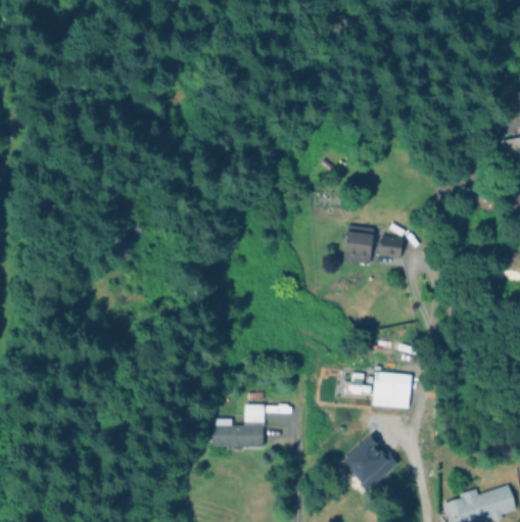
[(371,256),(372,233),(345,232),(344,255),(371,256)]
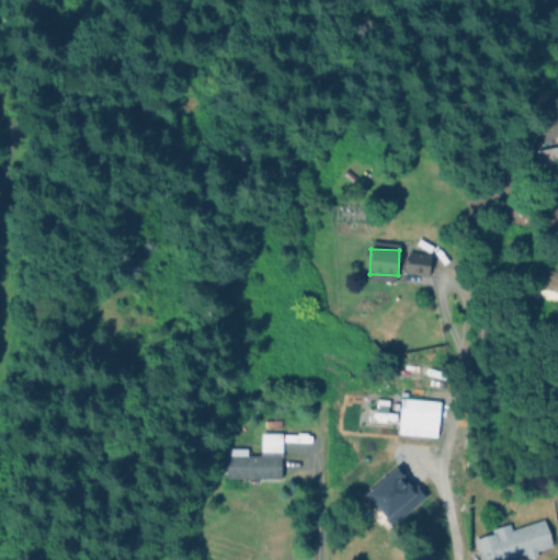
[(431,253),(409,252),(408,273),(431,274),(431,253)]
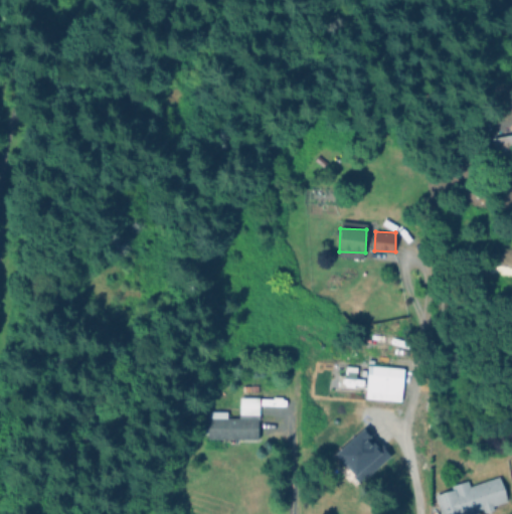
[(501,272),(511,270),(511,248),(497,253),(501,272)]
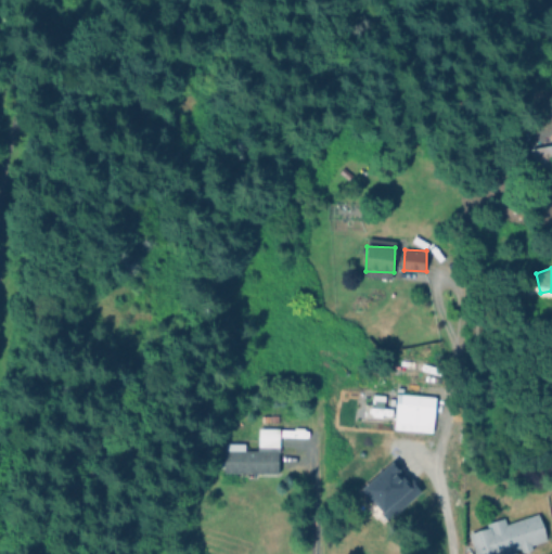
[(437,398),(399,394),(395,428),(433,434),(437,398)]
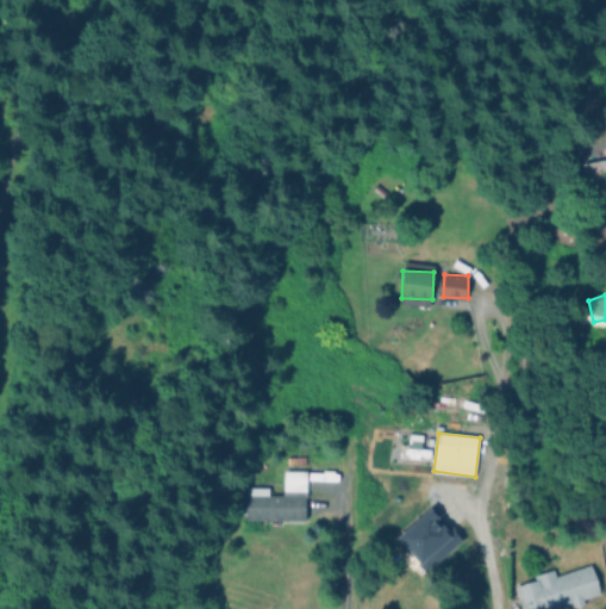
[(307,521),(308,472),(285,471),(285,496),(270,496),(270,489),(248,488),(248,520),(307,521)]
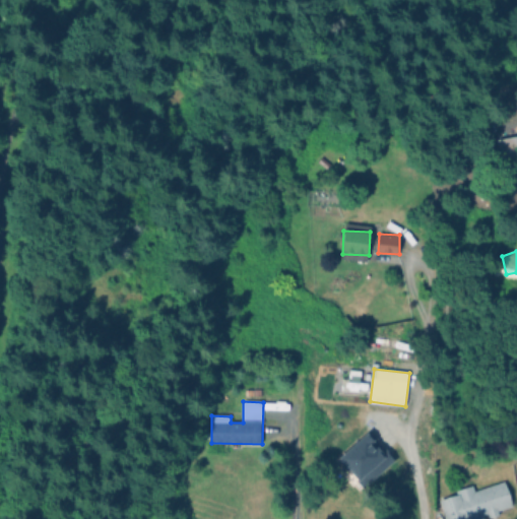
[(441,500),(446,518),(491,518),(501,516),(499,511),(514,507),(507,481),(475,491),(474,485),(458,490),(459,495),(441,500)]
